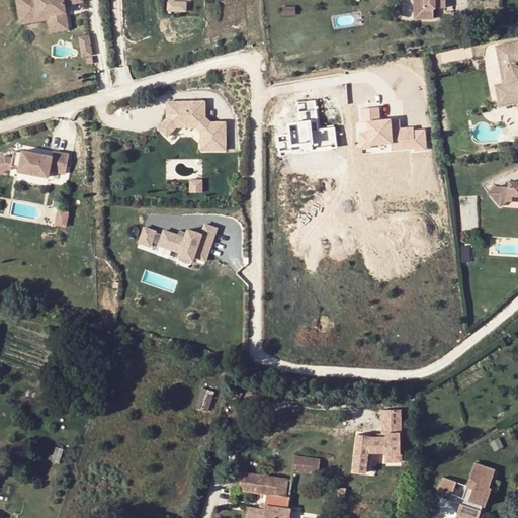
[(15,0),(19,20),(51,15),(53,23),(67,20),(64,5),(63,0),(15,0)]
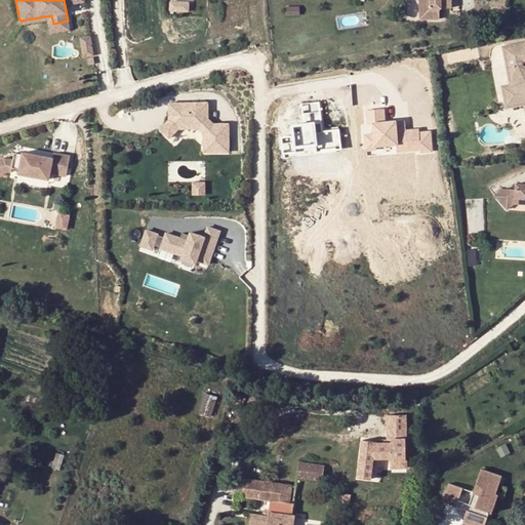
[(51,15),(19,21),(21,25),(48,19),(50,33),(69,30),(68,21),(53,24),(51,15)]
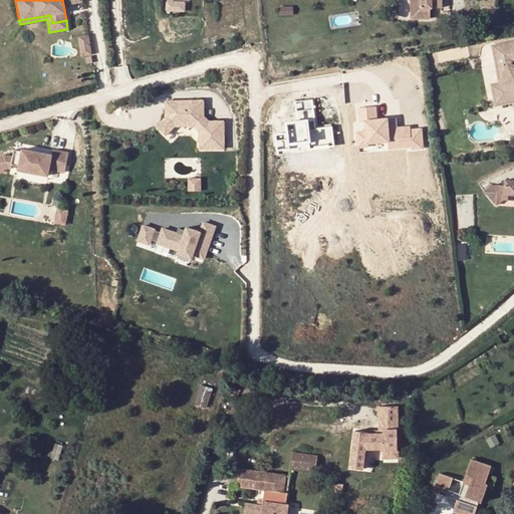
[(87,36),(79,37),(82,55),(91,54),(87,36)]
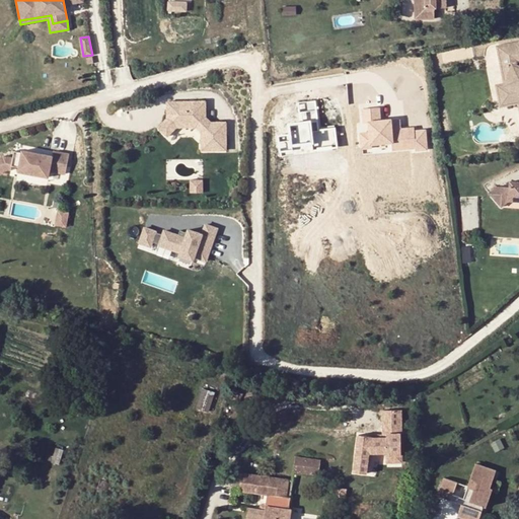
[(518,52),(517,43),(500,47),(504,65),(518,61),(518,74),(518,75),(513,72),(508,84),(500,85),(503,104),(518,100),(518,52)]
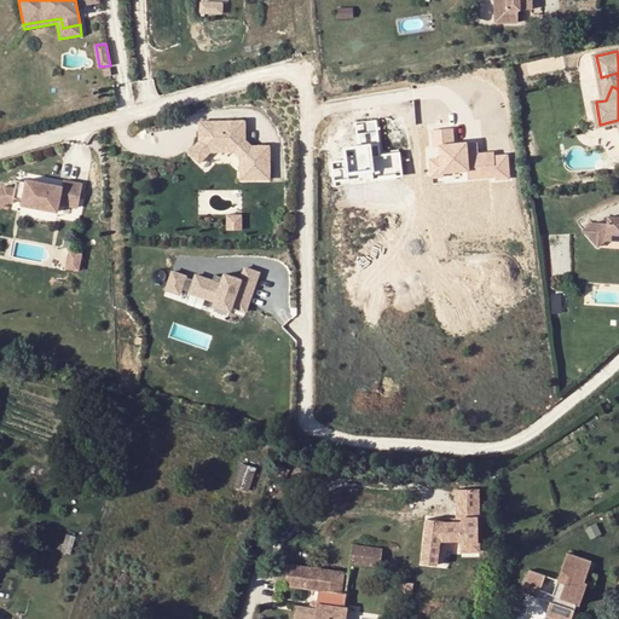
[(601,77),(606,100),(612,86),(618,90),(618,88),(618,73),(601,77)]
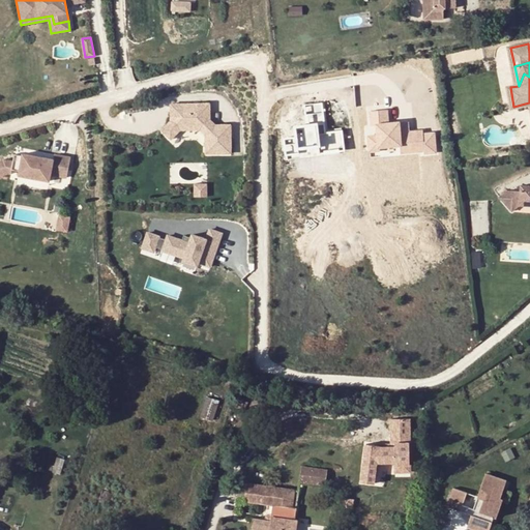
[(345,151),(342,128),(329,130),(325,100),(304,102),(306,122),(283,125),(286,158),(345,151)]
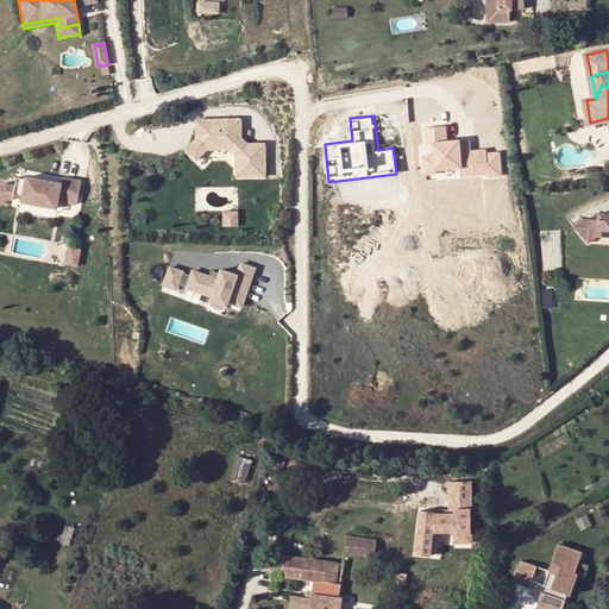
[(243,139),(243,121),(198,121),(198,140),(187,151),(196,162),(208,151),(232,151),(238,157),(238,179),(267,179),(267,145),(249,145),(246,148),(240,142),(243,139)]
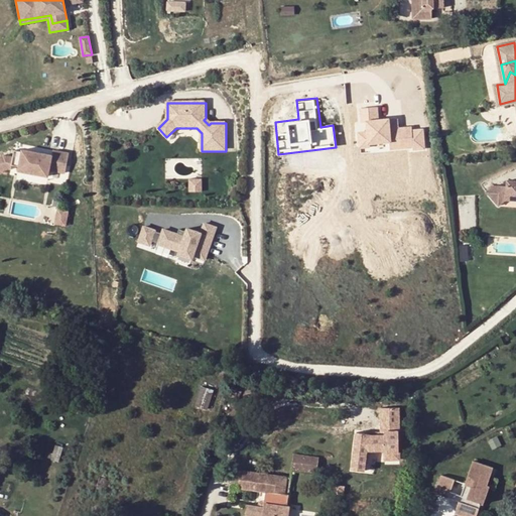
[(378,107),(359,109),(360,124),(365,124),(365,129),(356,130),(357,148),(369,147),(369,145),(390,143),(390,149),(414,147),(414,150),(425,149),(424,130),(410,131),(410,127),(390,128),(389,119),(379,120),(378,107)]
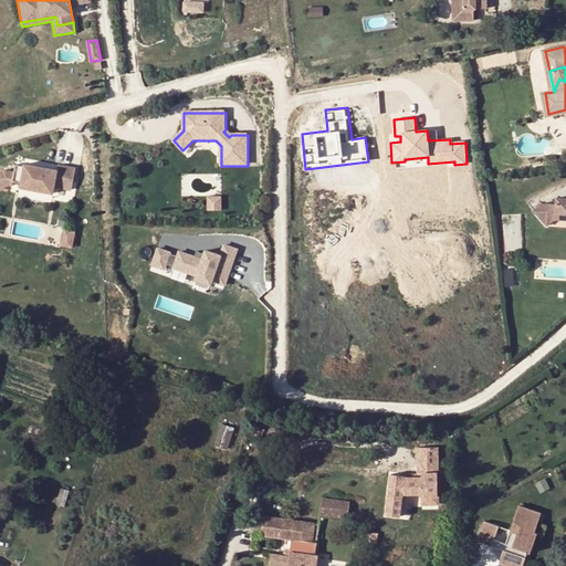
[(73,189),(77,168),(60,165),(59,170),(27,165),(25,167),(17,165),(16,173),(6,171),(0,173),(0,189),(11,186),(14,186),(14,181),(23,182),(22,188),(55,194),(56,186),(73,189)]
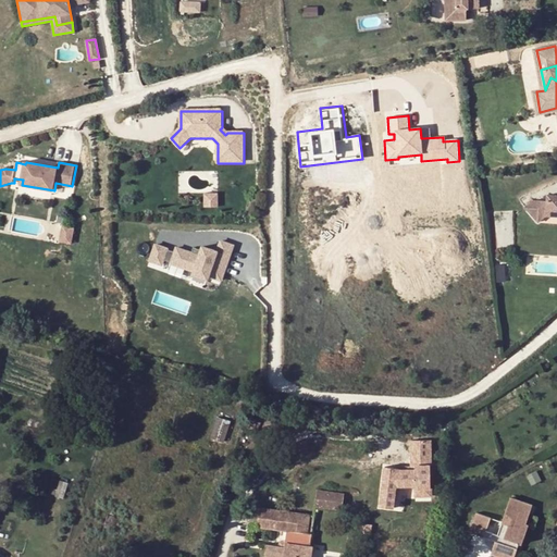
[(205,206),(220,206),(219,192),(203,193),(205,206)]
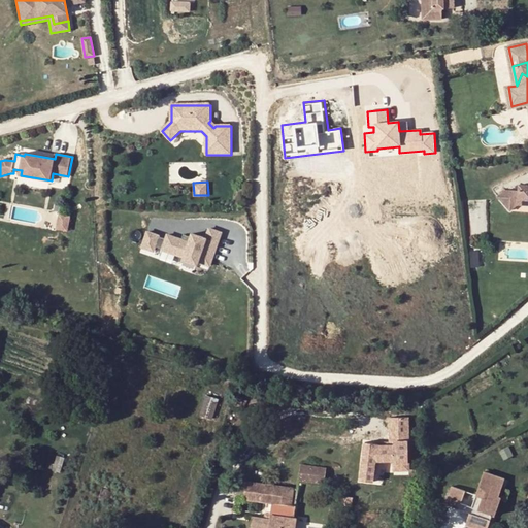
[(508,189),(501,196),(513,209),(521,202),(527,202),(527,183),(522,184),(522,189),(508,189)]
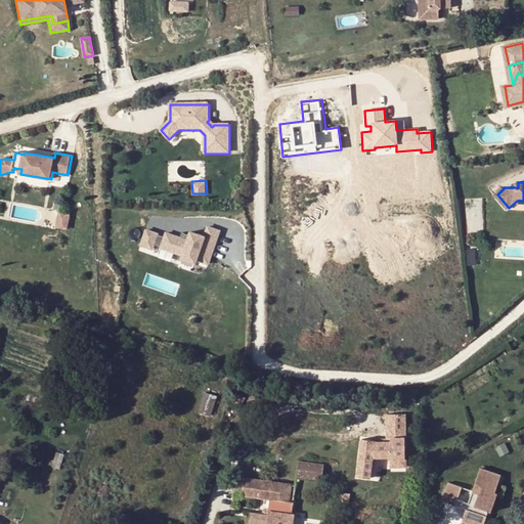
[(57,227),(68,228),(69,213),(58,212),(57,227)]
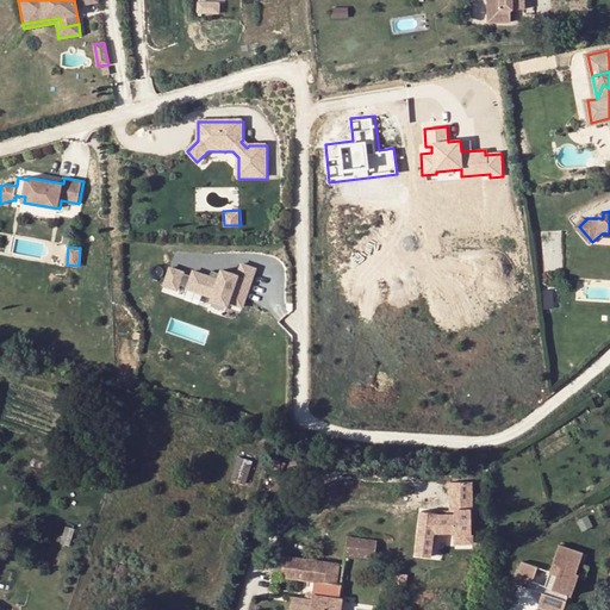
[(247,309),(259,268),(240,262),(237,273),(221,268),(218,277),(193,269),(193,273),(170,265),(163,286),(179,291),(181,286),(211,297),(210,302),(229,309),(231,304),(247,309)]
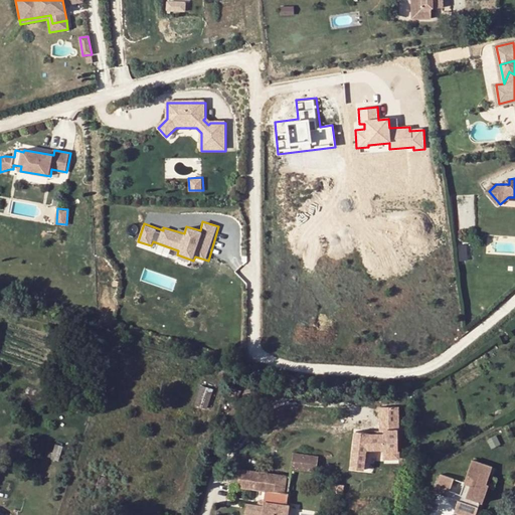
[(210,411),(216,391),(204,387),(198,407),(210,411)]
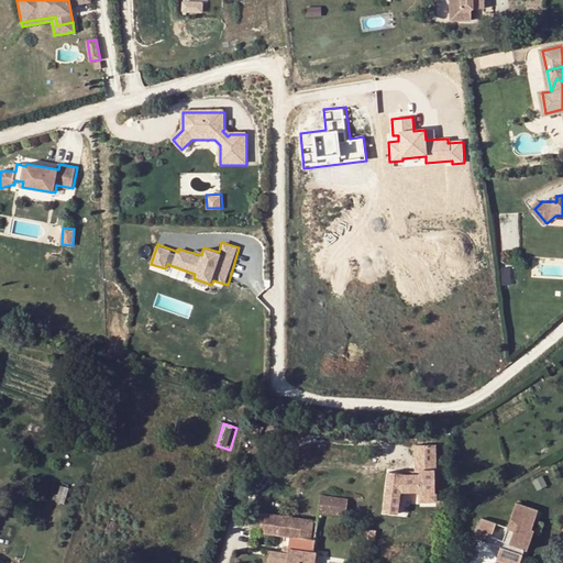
[(435,503),(438,444),(415,443),(414,472),(383,471),(381,514),(407,515),(408,501),(435,503)]
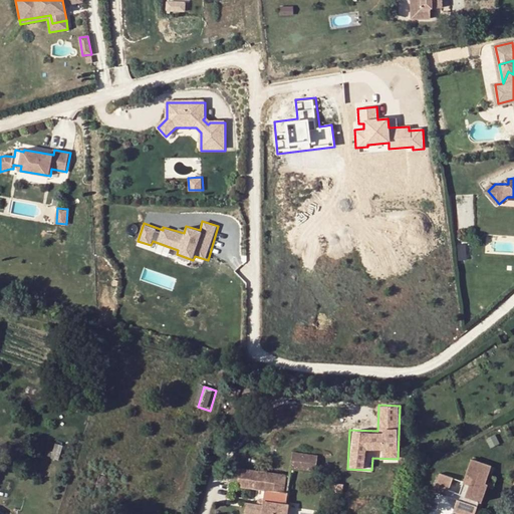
[(62,446),(53,444),(49,459),(57,461),(62,446)]
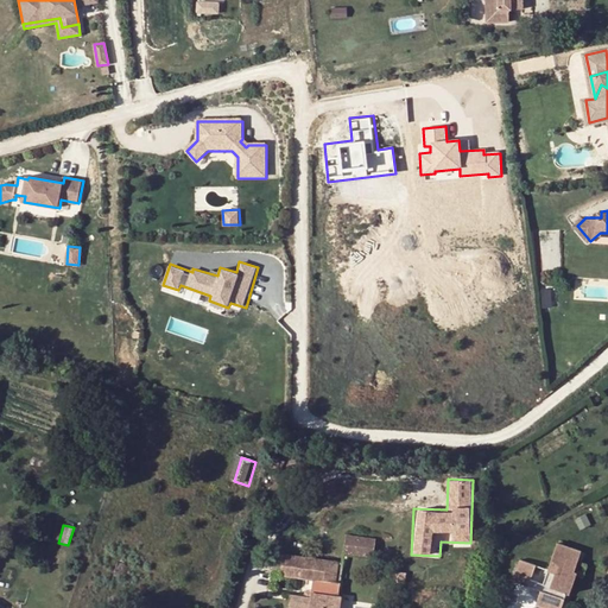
[(344,536),(342,555),(362,558),(363,550),(374,552),(375,539),(344,536)]
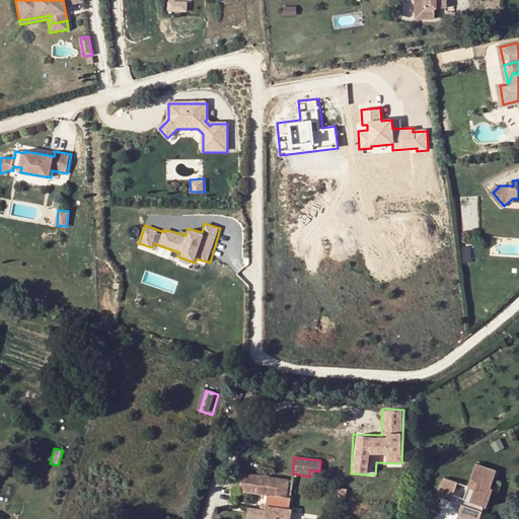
[(495,472),(474,465),(461,500),(451,496),(449,501),(459,505),(455,517),(459,518),(469,518),(473,511),(479,513),(495,472)]
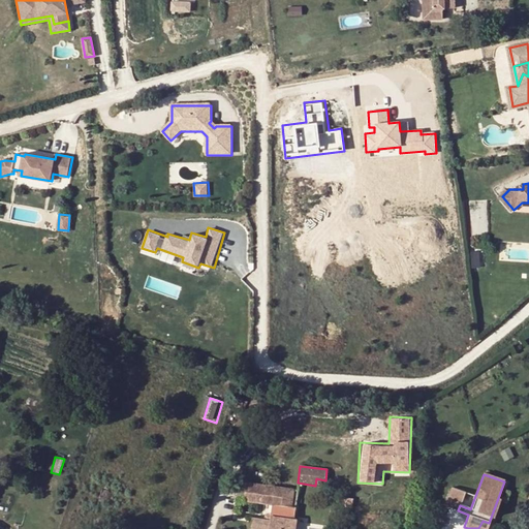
[(275,487),(245,484),(243,500),(272,504),(275,487)]
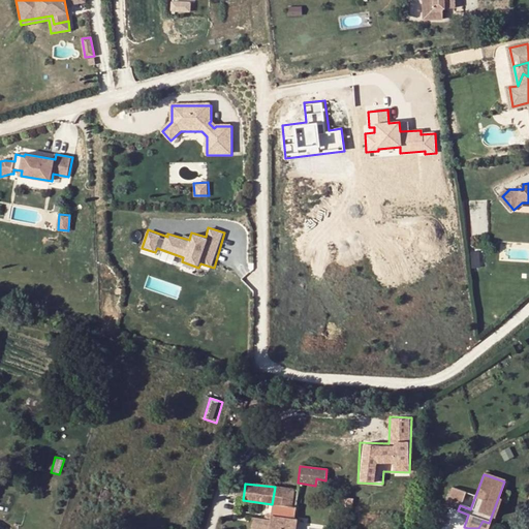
[(293,528),(294,528),(297,521),(293,520),(296,506),(291,506),(281,504),(284,489),(275,487),(271,515),(270,520),(269,528),(291,528),(292,528),(293,528)]
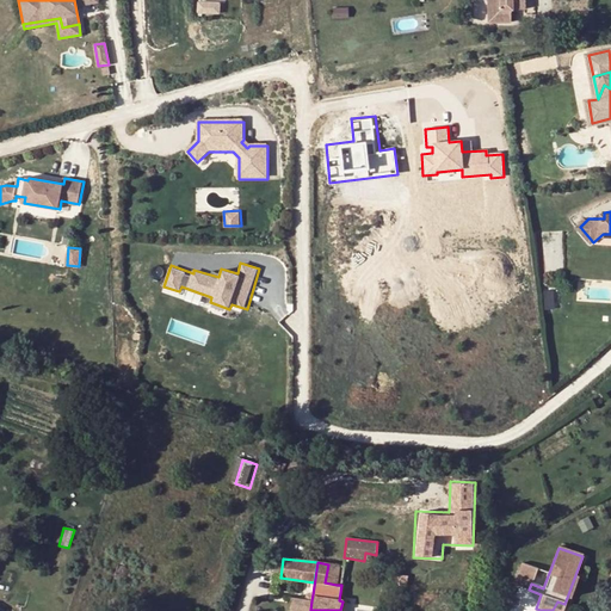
[(536,569),(522,563),(513,584),(529,590),(531,584),(536,569)]
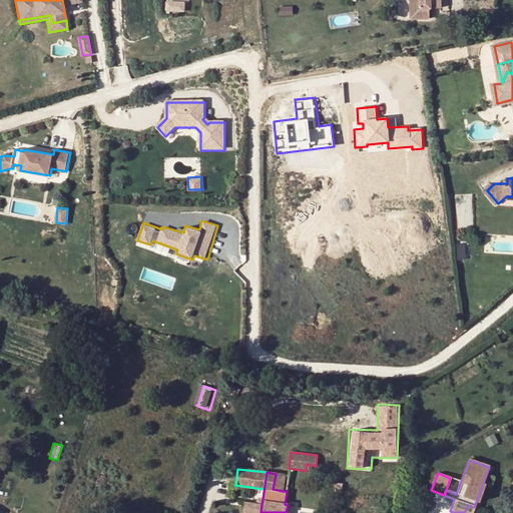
[(276,474),(273,489),(283,491),(285,475),(276,474)]
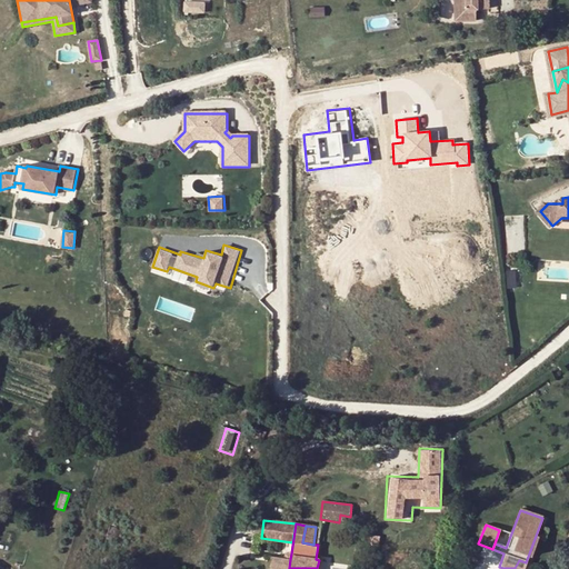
[(282,559),(271,557),(269,568),(289,568),(290,559),(282,559)]
